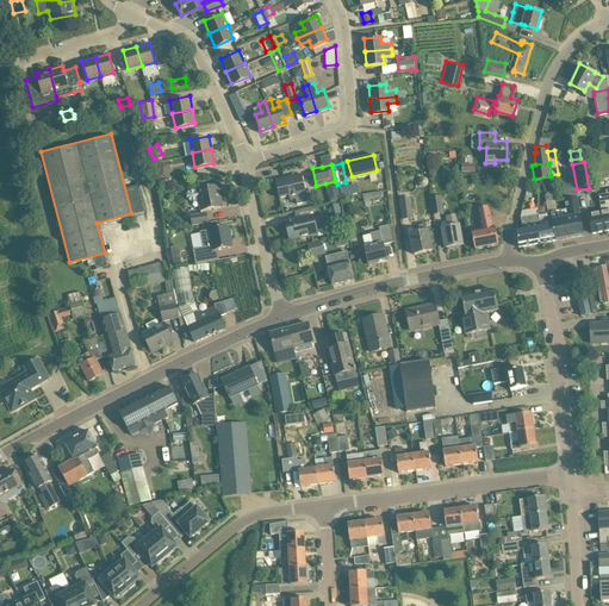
[(300,172),(274,177),(279,195),(287,194),(289,197),(290,197),(290,200),(296,199),(296,202),(310,199),(308,186),(304,187),(300,172)]
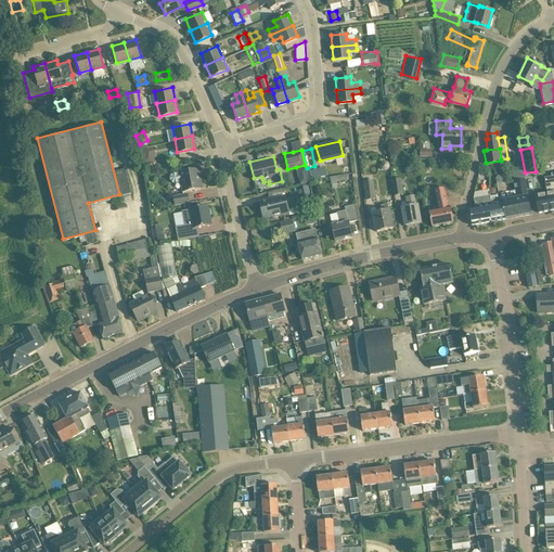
[(515,188),(506,190),(506,191),(500,192),(505,217),(530,212),(520,162),(511,164),(515,188)]
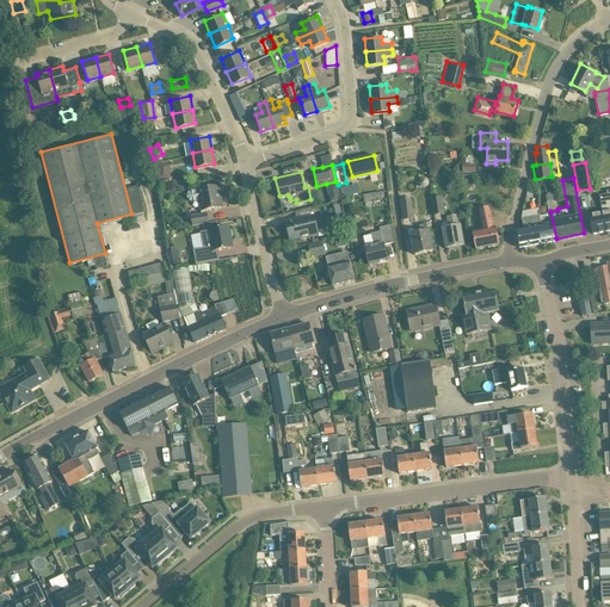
[(336,181),(326,184),(330,199),(339,197),(336,183),(336,181)]
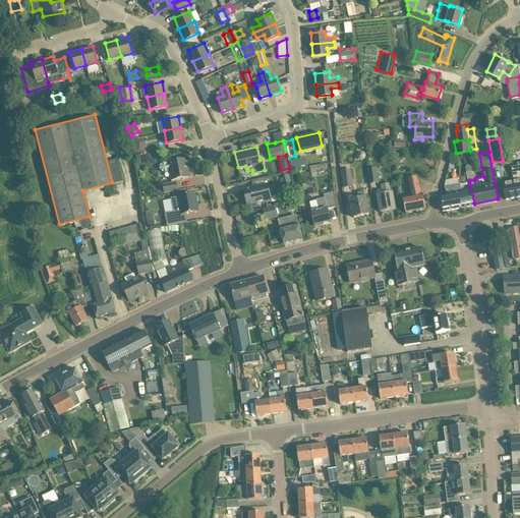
[(106,158),(112,182),(122,179),(116,156),(106,158)]
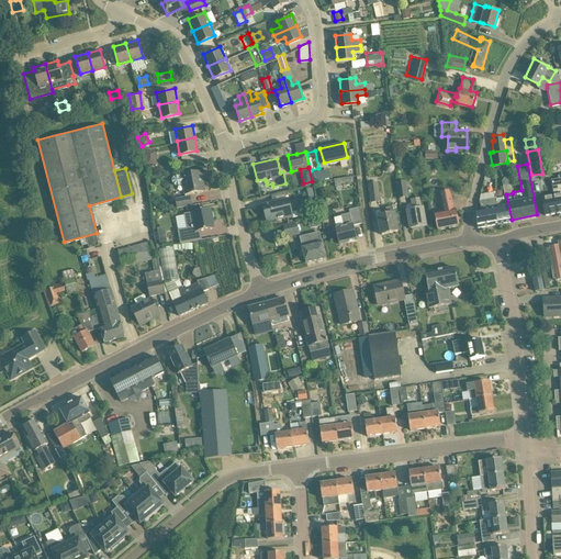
[(174,174),(171,177),(172,181),(176,183),(182,182),(184,192),(204,189),(201,168),(174,174)]
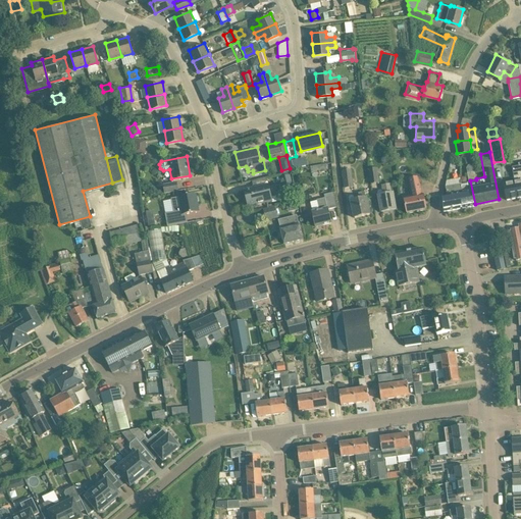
[(504,188),(506,198),(520,195),(520,160),(518,162),(518,164),(512,165),(512,167),(514,182),(503,184),(504,188)]
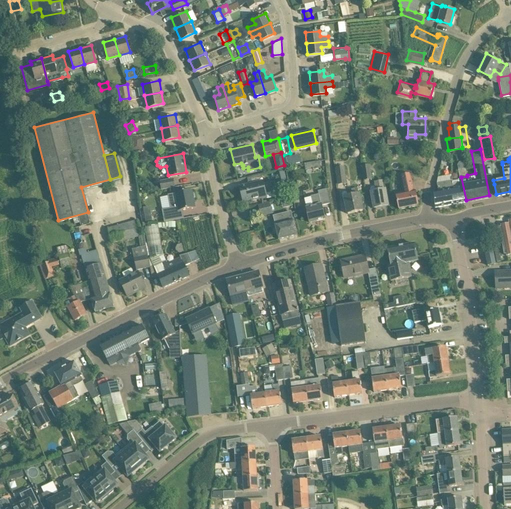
[(361,165),(362,179),(371,178),(370,164),(361,165)]
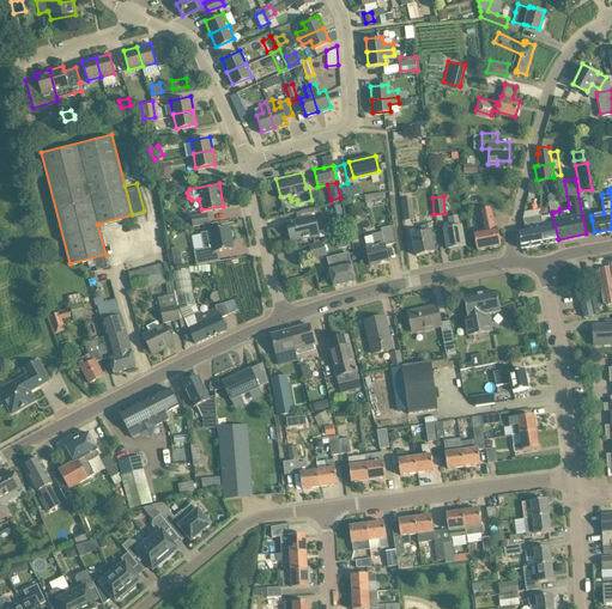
[(401,199),(404,218),(414,217),(411,198),(401,199)]
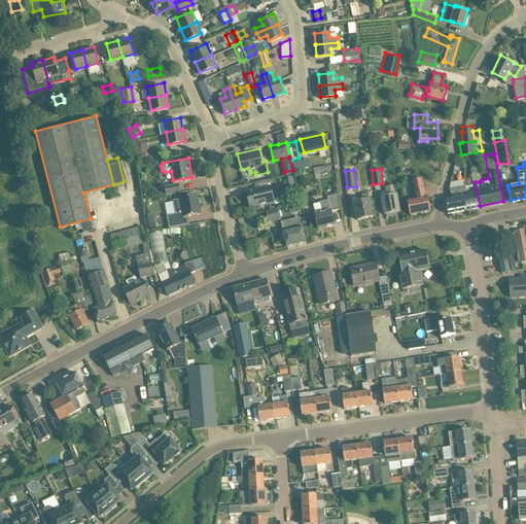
[(466,193),(467,200),(465,201),(467,208),(480,206),(475,182),(481,181),(481,180),(479,171),(470,173),(471,183),(464,184),(466,193)]
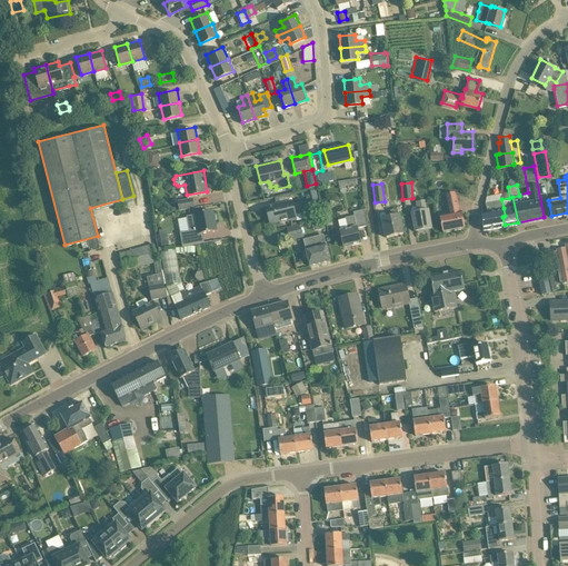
[(448,212),(439,215),(442,230),(465,226),(460,210),(459,210),(455,190),(445,192),(448,212)]
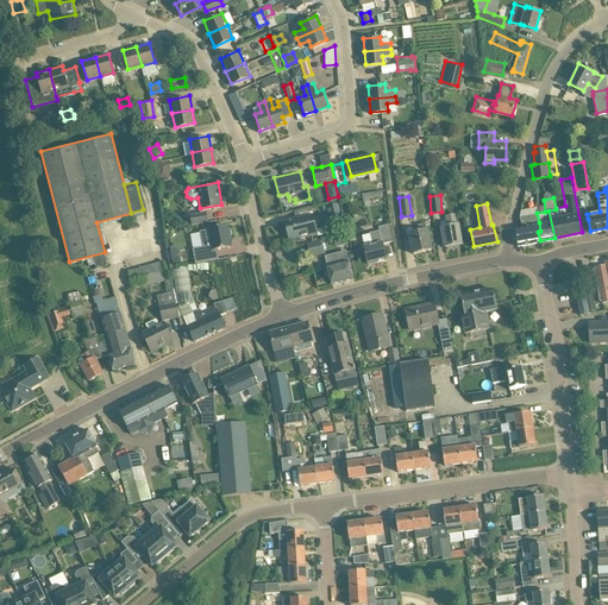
[(295,216),(284,220),(288,237),(299,234),(299,235),(317,232),(315,228),(324,227),(320,215),(313,216),(312,213),(309,206),(293,209),(295,216)]
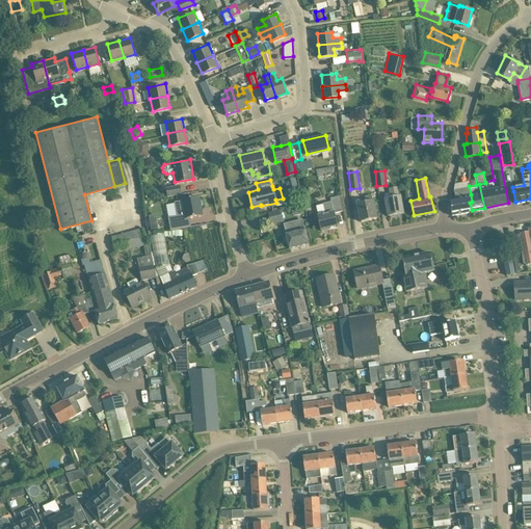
[(165,186),(166,194),(181,192),(180,184),(165,186)]
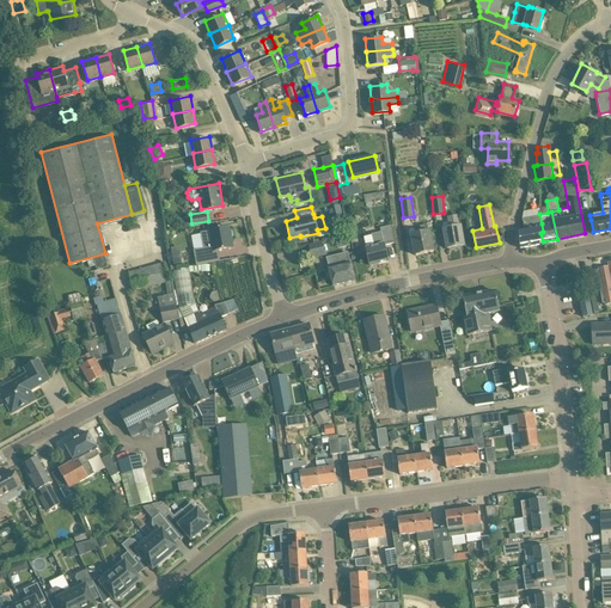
[(456,244),(463,243),(459,223),(458,223),(457,213),(447,214),(450,226),(443,227),(446,246),(447,246),(450,247),(454,247),(456,244)]
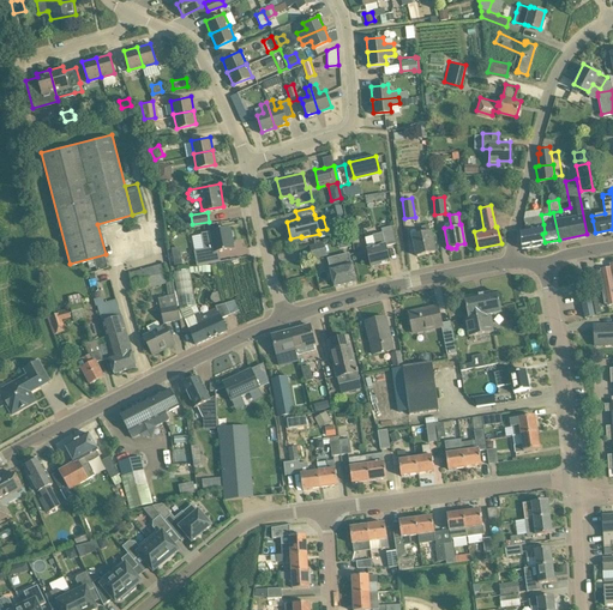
[(520,228),(521,247),(545,242),(542,234),(545,233),(541,215),(523,217),(526,228),(520,228)]
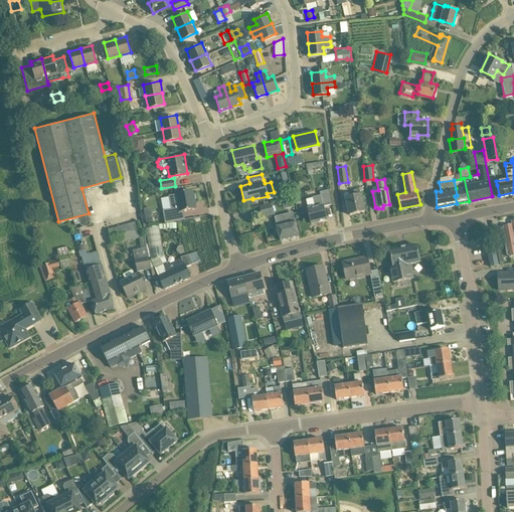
[(353,188),(354,195),(346,196),(349,213),(364,210),(361,193),(360,193),(359,187),(353,188)]
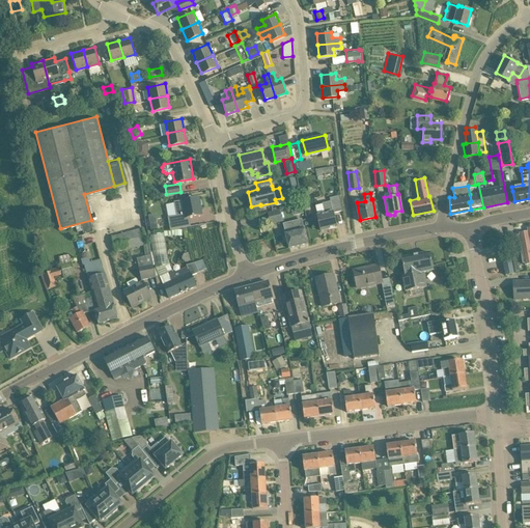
[(316,214),(318,219),(321,228),(336,225),(332,211),(341,209),(338,194),(329,196),(330,199),(322,201),(324,212),(316,214)]
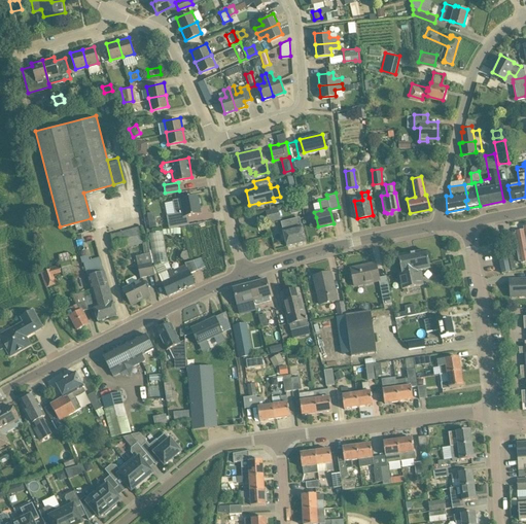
[(175,212),(166,213),(168,226),(188,222),(187,213),(200,211),(198,203),(200,201),(199,197),(197,196),(197,194),(172,198),(175,212)]
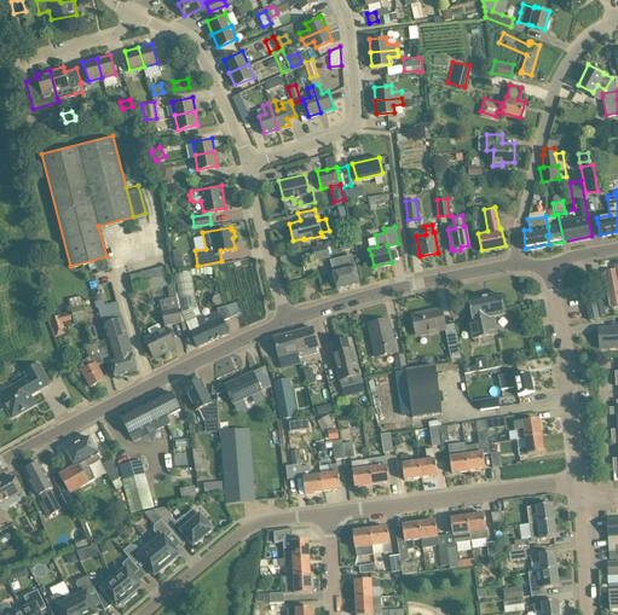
[(311,245),(315,259),(328,255),(325,242),(311,245)]
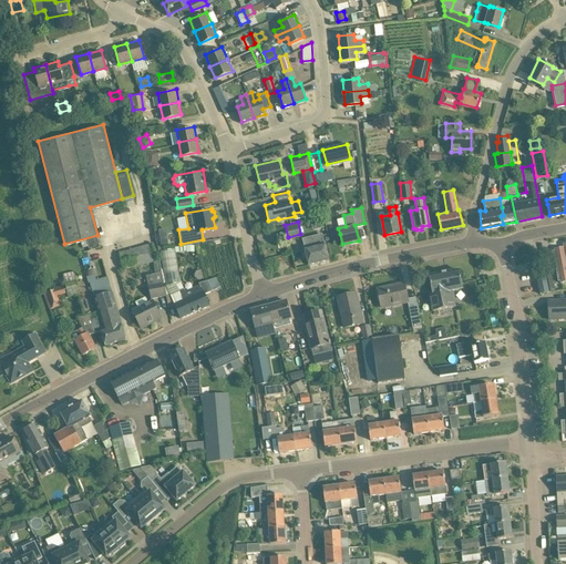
[(320,232),(301,236),(308,263),(328,257),(325,242),(322,242),(320,232)]
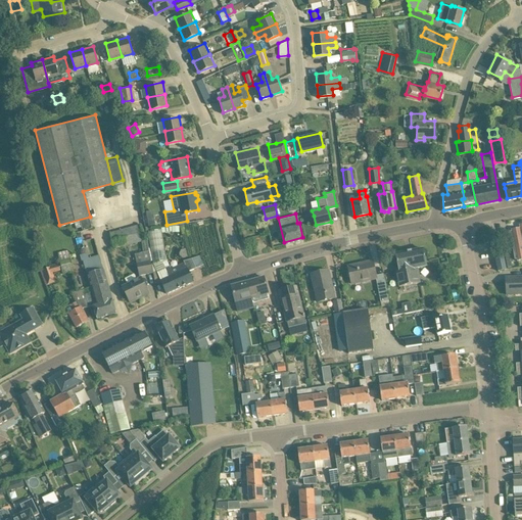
[(516,258),(521,256),(521,222),(518,223),(519,226),(510,227),(511,229),(509,229),(514,257),(516,256),(516,258)]
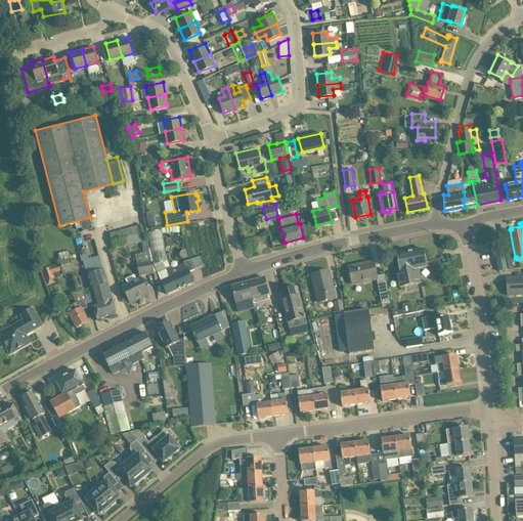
[(110,231),(114,247),(141,240),(143,239),(139,223),(110,231)]
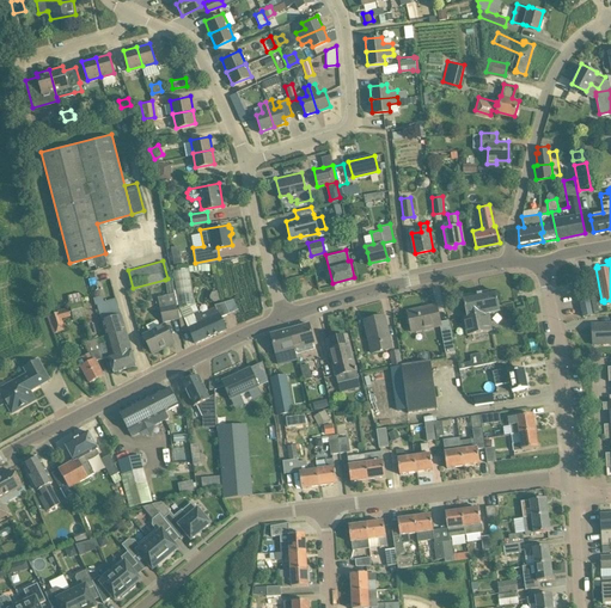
[(188,265),(172,268),(178,306),(184,317),(190,330),(195,341),(225,327),(220,315),(228,312),(224,300),(214,304),(215,306),(200,313),(199,309),(190,313),(187,305),(194,304),(188,265)]
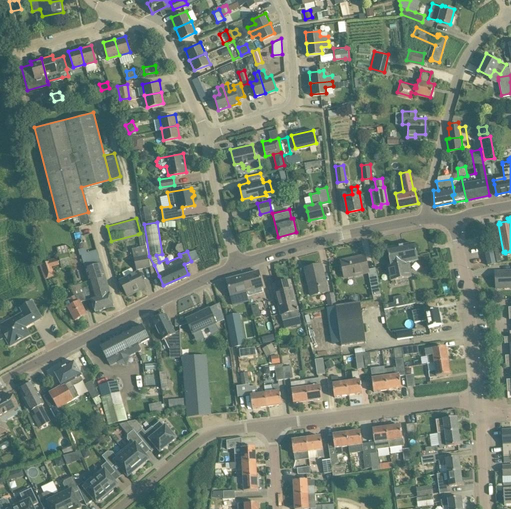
[(387,264),(390,279),(411,275),(408,260),(417,258),(413,241),(387,247),(390,263),(387,264)]
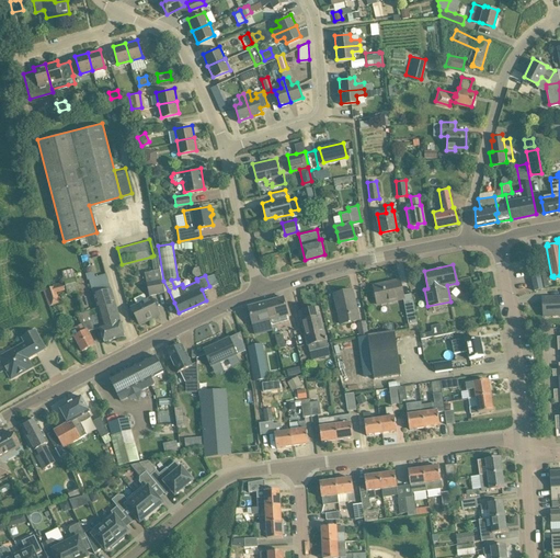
[(153,268),(144,270),(145,279),(161,276),(159,266),(153,268)]
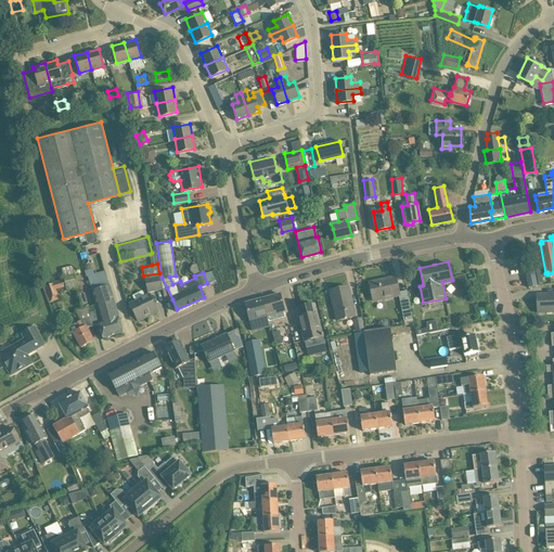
[(98,311),(91,312),(93,323),(95,323),(99,322),(103,336),(123,330),(105,269),(93,272),(91,266),(85,268),(87,274),(98,311)]
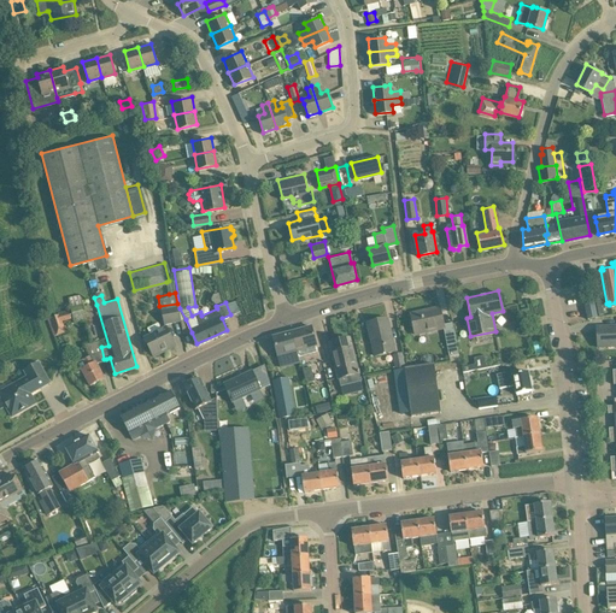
[(584,301),(587,317),(596,314),(593,299),(584,301)]
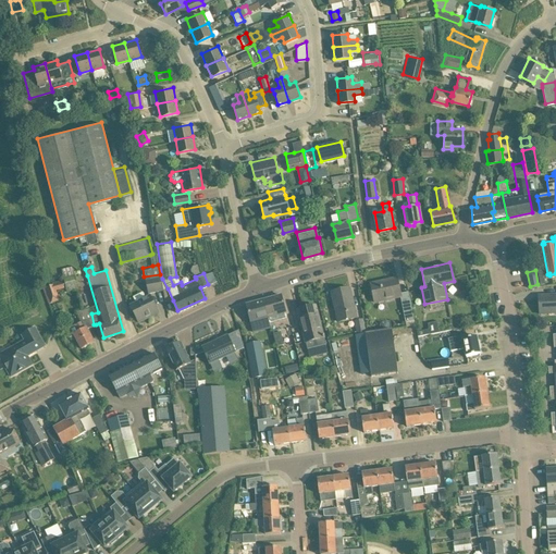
[(63,275),(66,288),(77,286),(74,272),(63,275)]
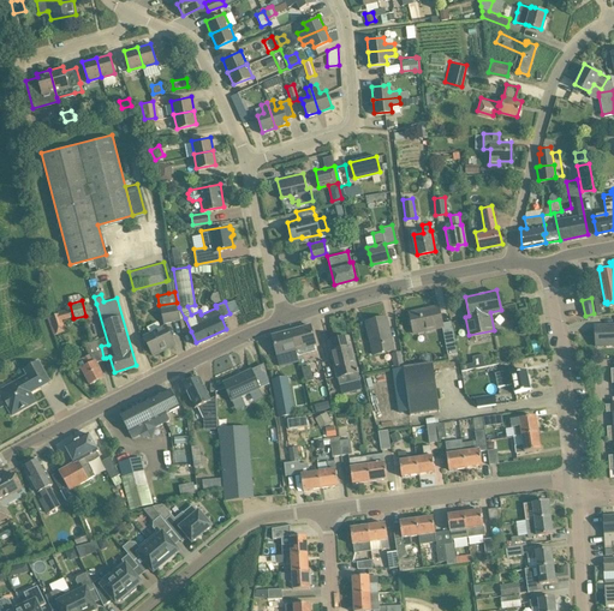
[(162,325),(143,335),(153,353),(174,342),(172,336),(164,322),(179,319),(177,303),(159,305),(162,323),(162,325)]
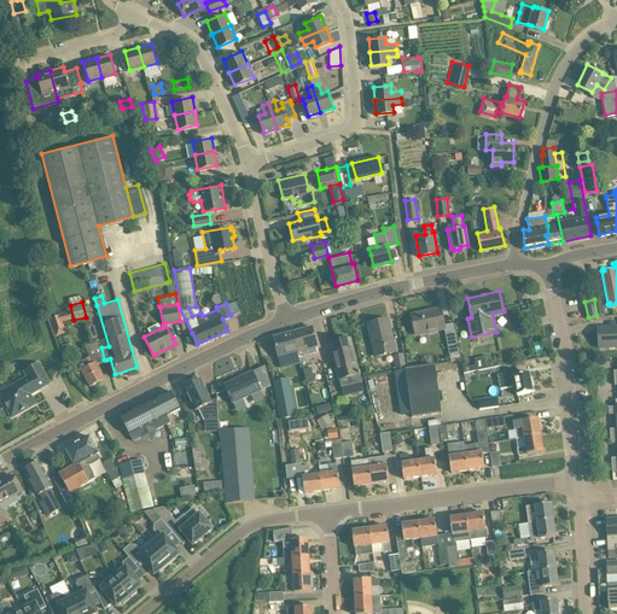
[(443,326),(444,326),(443,321),(440,305),(428,309),(428,310),(411,315),(414,326),(412,327),(413,331),(414,329),(415,332),(443,326)]
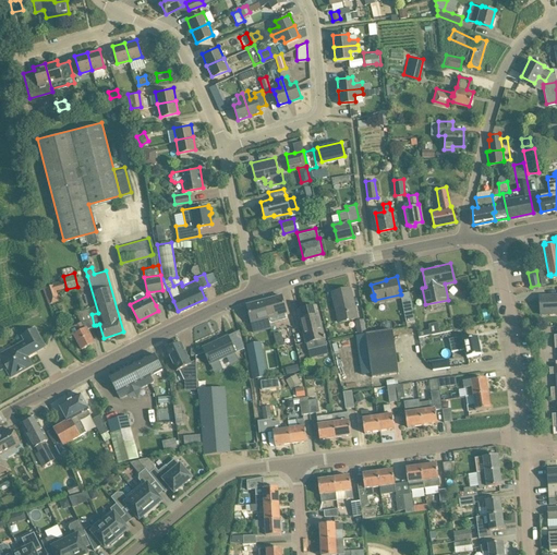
[(41,286),(47,301),(47,302),(59,299),(53,282),(41,286)]
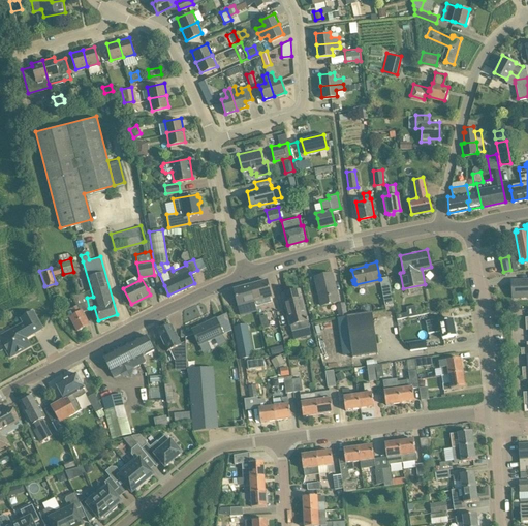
[(317,287),(320,304),(338,300),(332,272),(316,275),(318,286),(317,287)]
